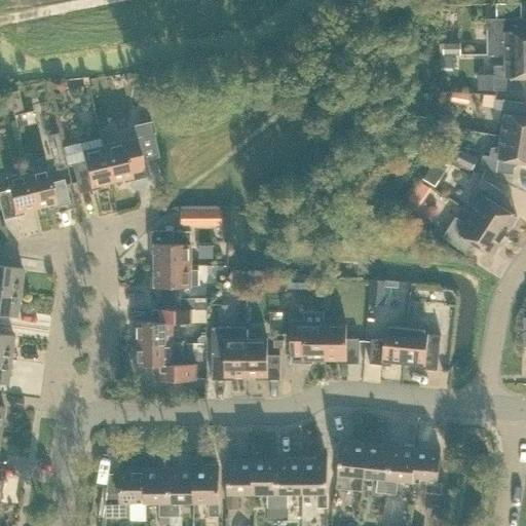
[(496,19),(489,19),(489,55),(505,55),(525,54),(525,17),(521,19),(521,3),(496,3),(496,19)]
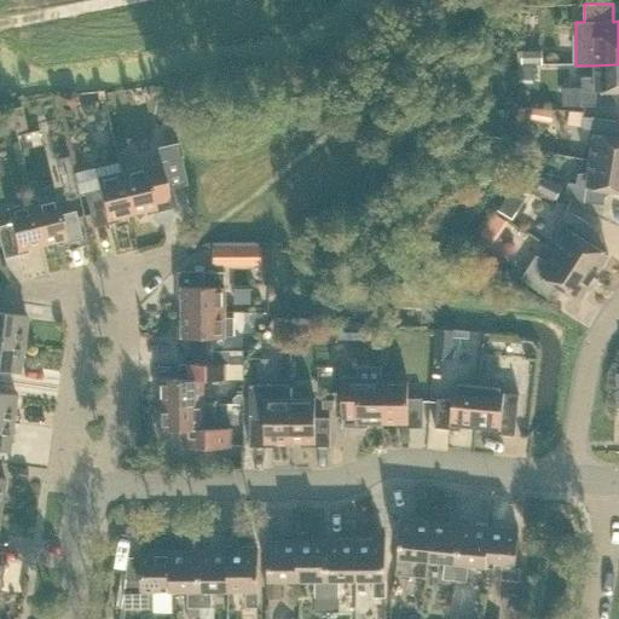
[(542,51),(520,51),(520,65),(542,65),(542,51)]
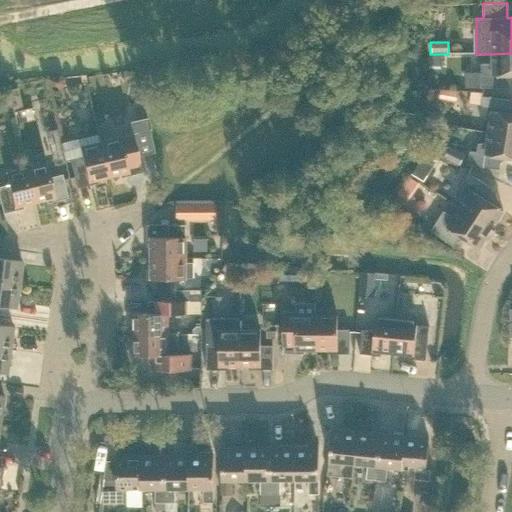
[(466,75),(466,88),(481,88),(509,87),(509,75),(511,74),(511,53),(492,54),(492,64),(480,64),(481,75),(466,75)]
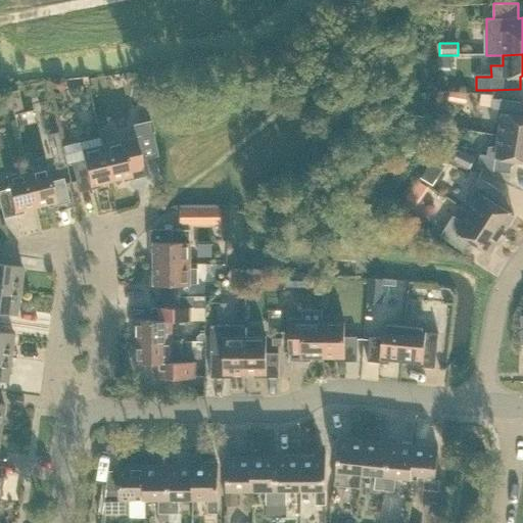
[(467,93),(448,92),(447,101),(465,103),(467,93)]
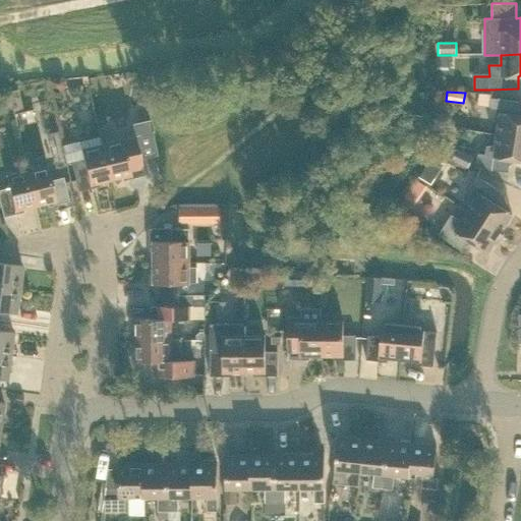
[(478,94),(476,106),(488,107),(490,95),(478,94)]
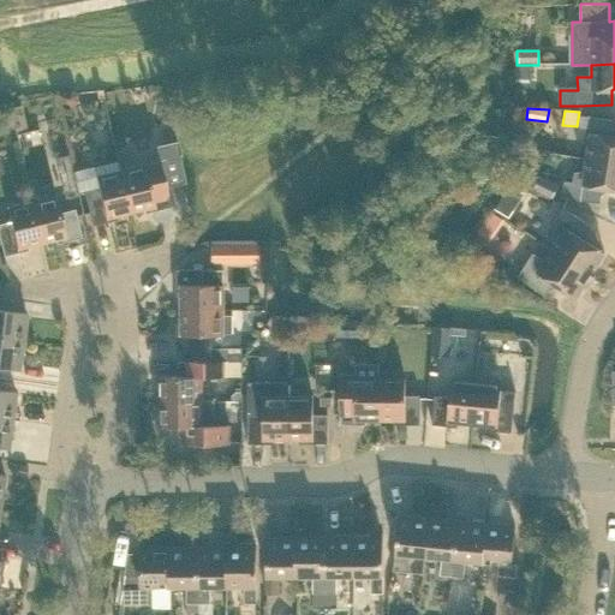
[(579,117),(577,132),(575,139),(589,147),(586,160),(614,163),(614,136),(610,136),(613,121),(579,117)]
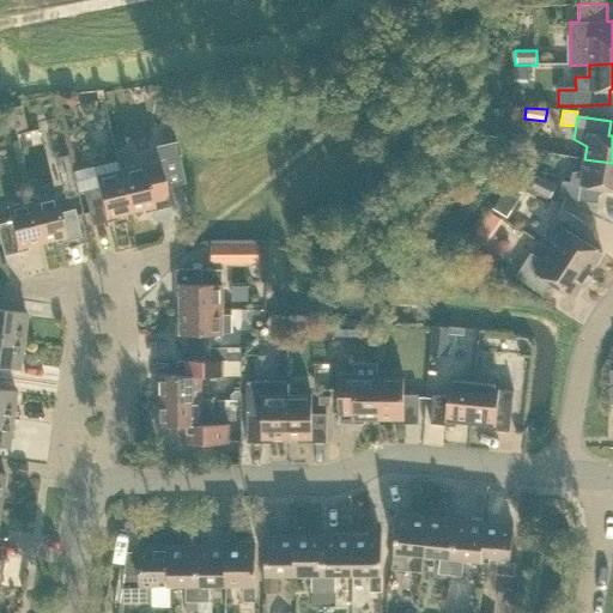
[(29,132),(14,135),(18,149),(32,145),(29,132)]
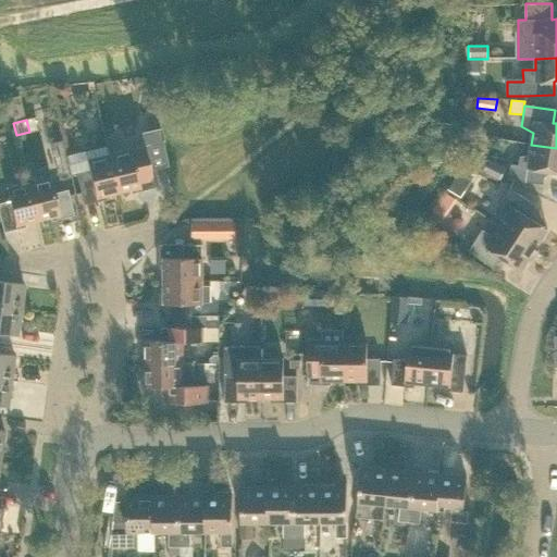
[(155,131),(149,132),(141,134),(144,146),(162,141),(158,124),(153,125),(155,131)]
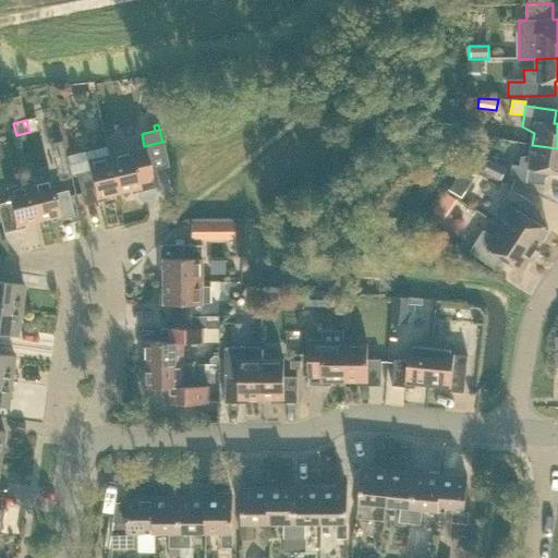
[(49,146),(58,181),(70,179),(65,157),(64,157),(61,143),(49,146)]
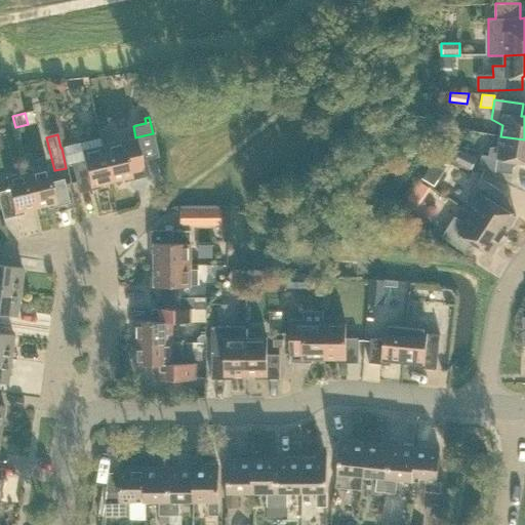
[(524,139),(500,136),(499,147),(489,148),(488,156),(482,155),(479,169),(512,173),(514,161),(524,162),(524,139)]
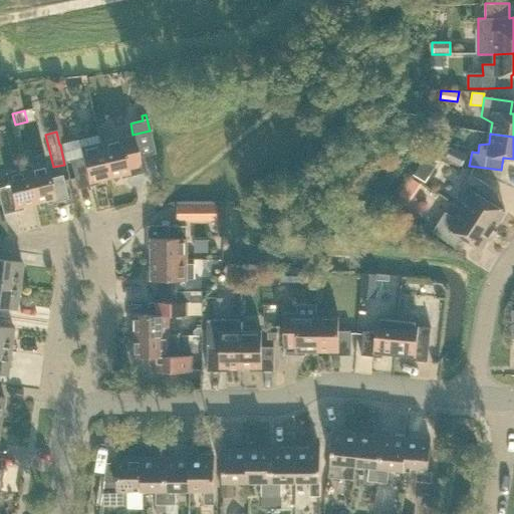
[(142,173),(136,150),(133,136),(99,143),(108,178),(129,173),(129,176),(142,173)]
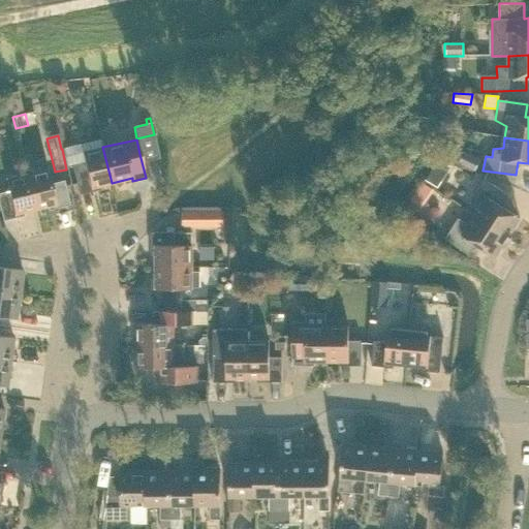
[(91,188),(112,183),(102,148),(82,152),(84,161),(71,164),(79,195),(91,191),(91,188)]
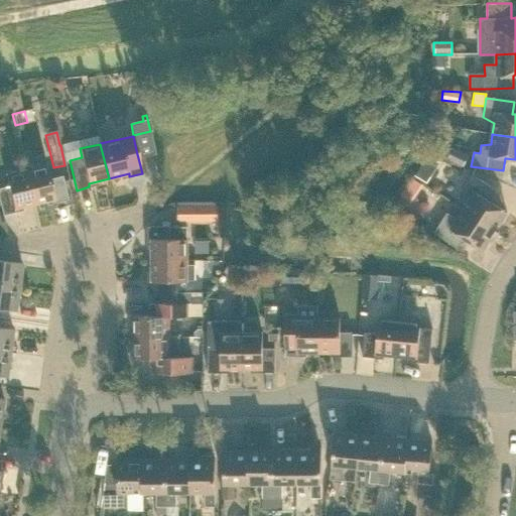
[(468,155),(454,148),(448,158),(463,166),(468,155)]
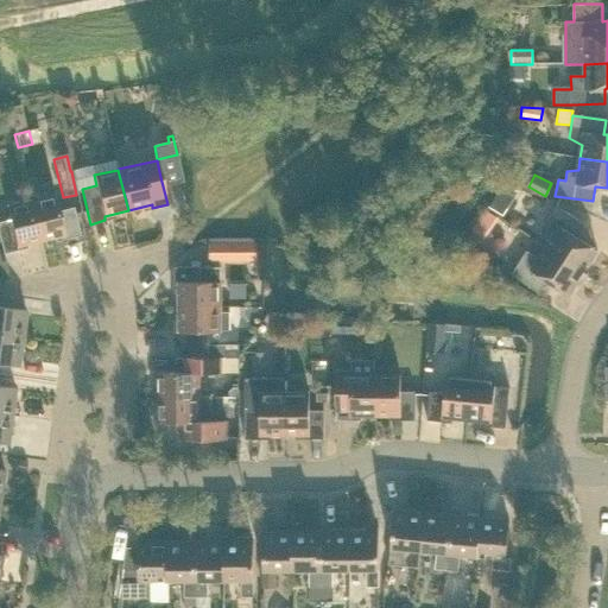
[(504,183),(498,192),(511,202),(518,192),(504,183)]
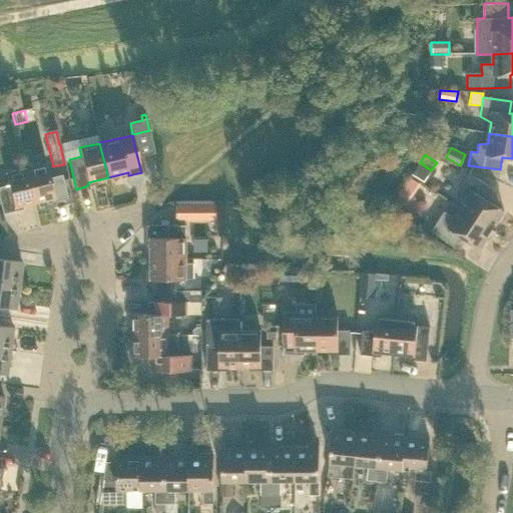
[(34,203),(54,198),(54,201),(67,198),(61,175),(49,177),(46,163),(26,168),(34,203)]
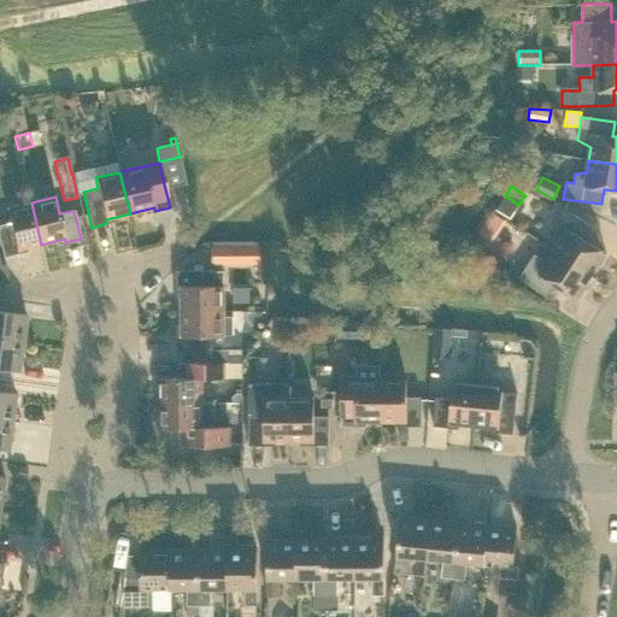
[(17,250),(41,245),(31,203),(6,209),(11,225),(0,228),(0,245),(3,258),(18,254),(17,250)]
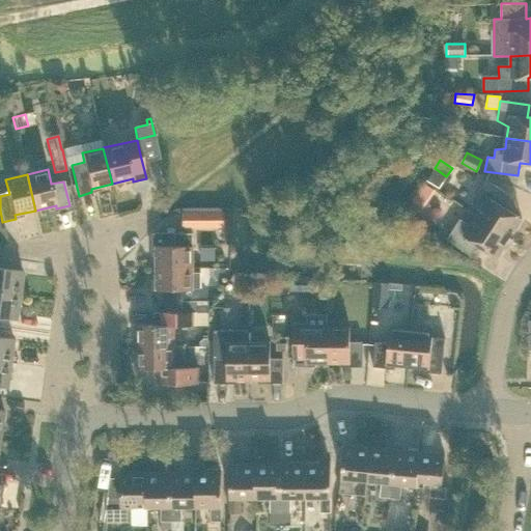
[(430,174),(426,180),(439,189),(443,183),(430,174)]
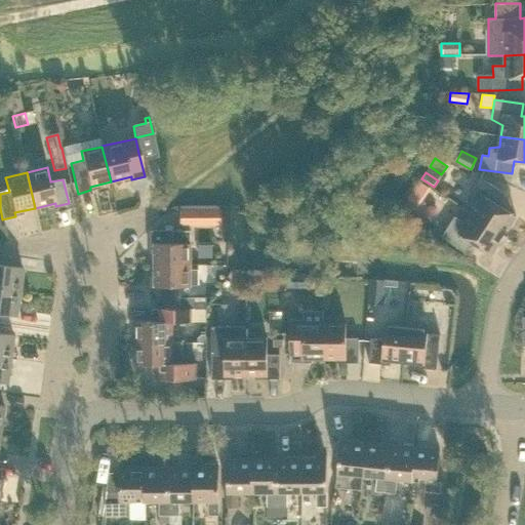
[(477,205),(471,214),(502,235),(515,216),(497,204),(505,194),(480,177),(472,190),(469,195),(477,205)]
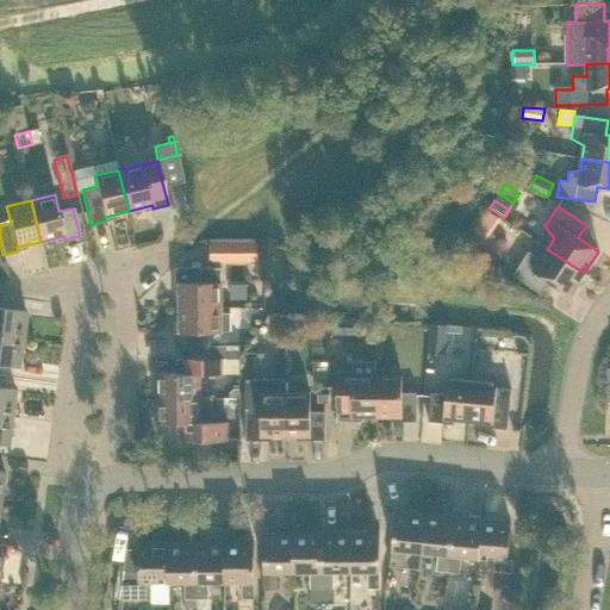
[(230,246),(230,263),(256,262),(256,244),(230,246)]
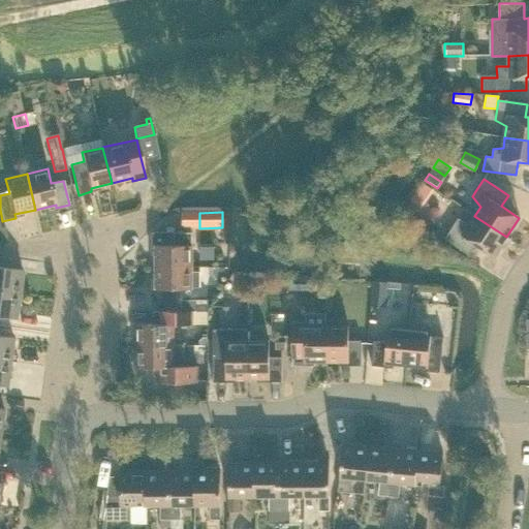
[(468,224),(458,218),(452,227),(444,239),(468,255),(475,244),(494,256),(506,237),(474,216),(468,224)]
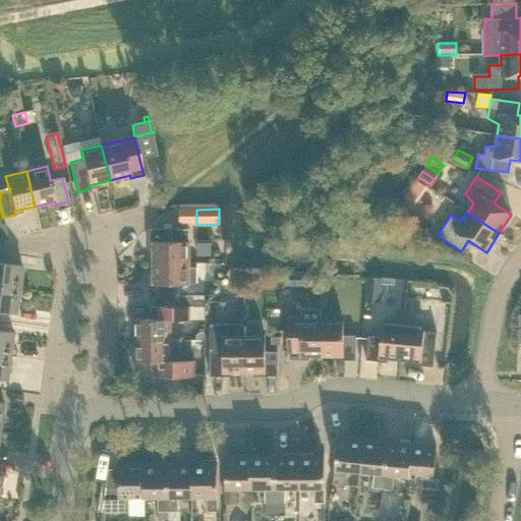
[(189,263),(189,241),(189,229),(149,229),(149,242),(153,242),(153,263),(189,263)]
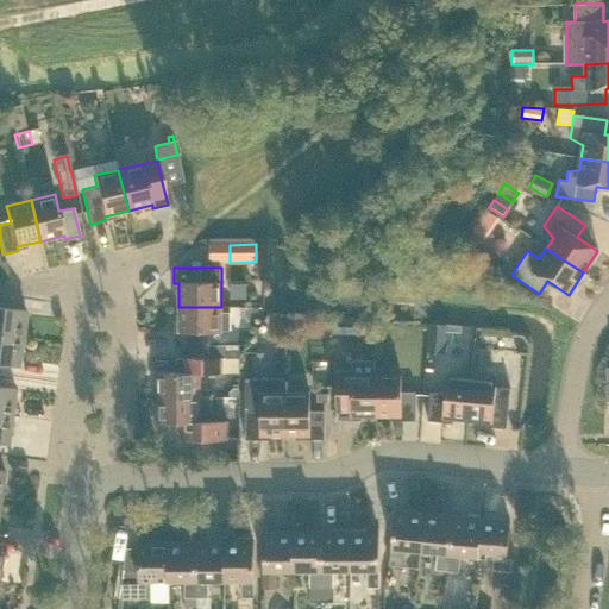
[(26,312),(0,307),(0,336),(22,339),(26,312)]
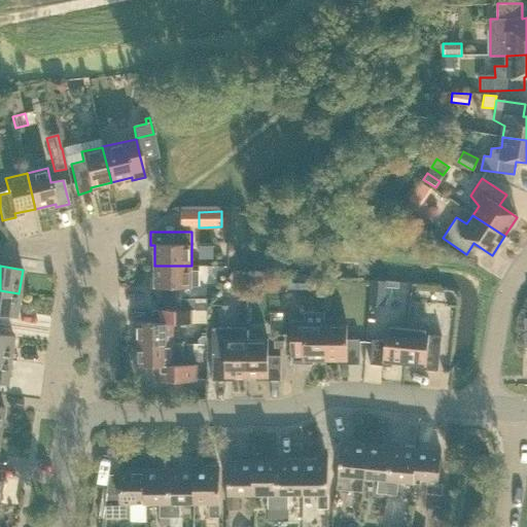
[(191,271),(191,266),(154,266),(154,287),(150,287),(150,300),(176,300),(176,287),(199,287),(199,271),(191,271)]
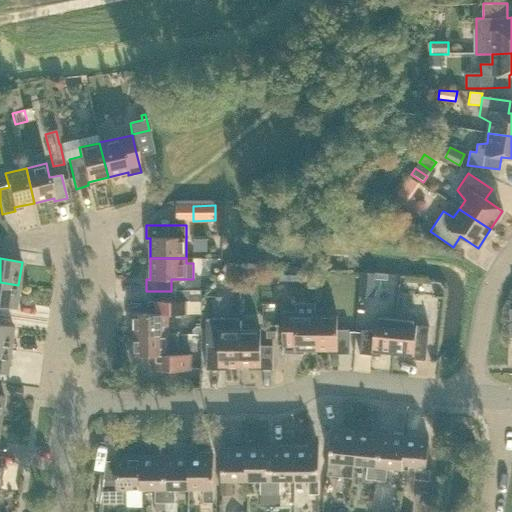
[(242,266),(229,264),(227,277),(239,279),(242,266)]
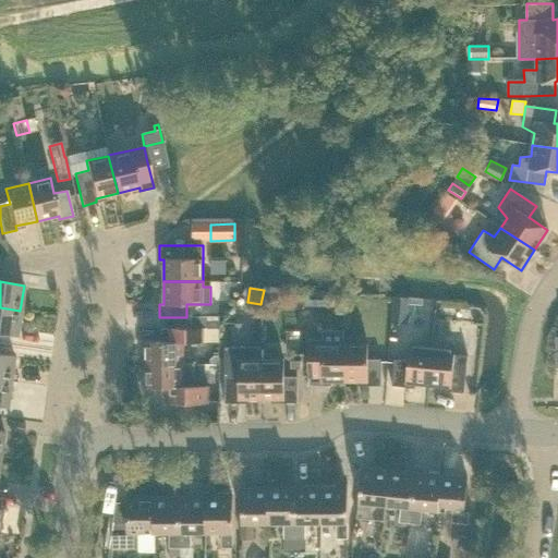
[(317,292),(304,292),(304,307),(317,307),(317,292)]
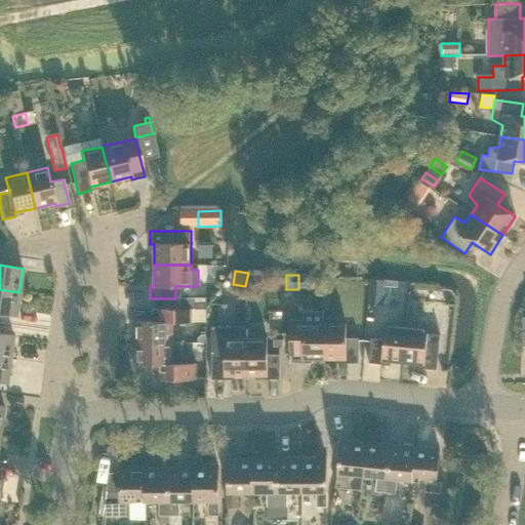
[(384,305),(387,280),(371,279),(368,303),(384,305)]
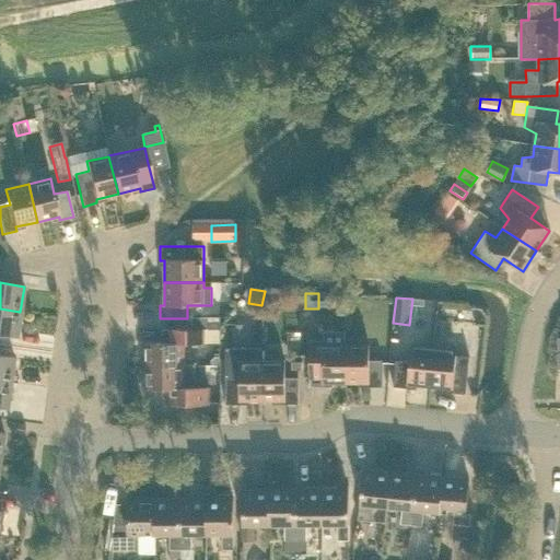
[(0,334),(16,336),(20,312),(0,308),(0,334)]
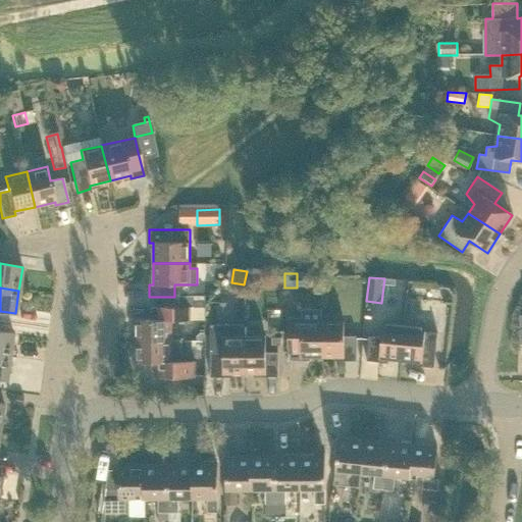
[(178,307),(191,307),(205,307),(204,297),(177,297),(178,307)]
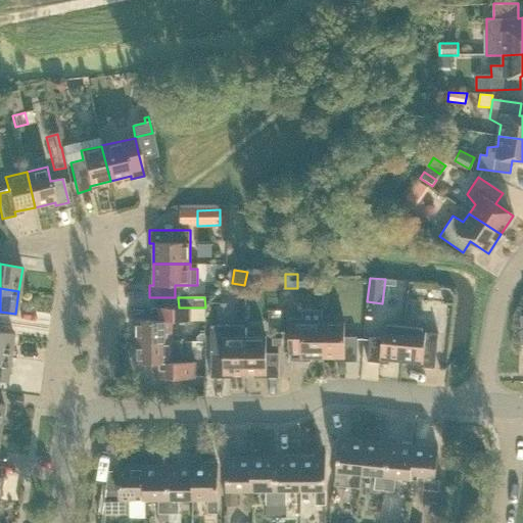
[(172,321),(191,321),(191,307),(179,307),(165,307),(165,320),(135,320),(135,342),(172,341),(172,321)]
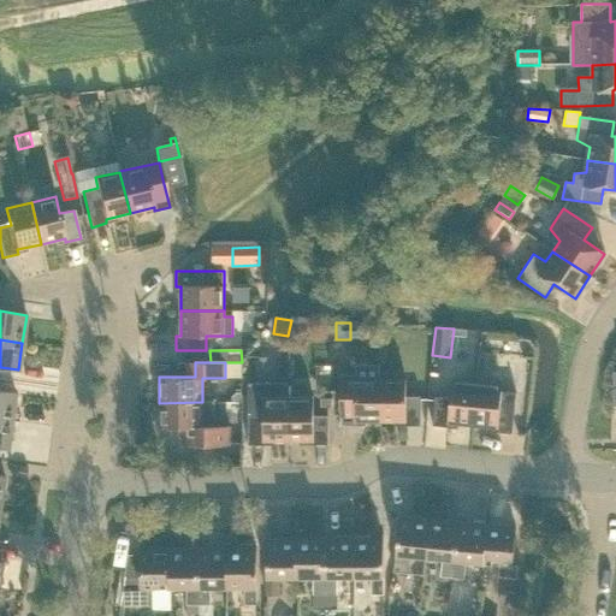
[(355,426),(355,422),(380,421),(380,365),(355,365),(355,375),(339,375),(341,426),(355,426)]
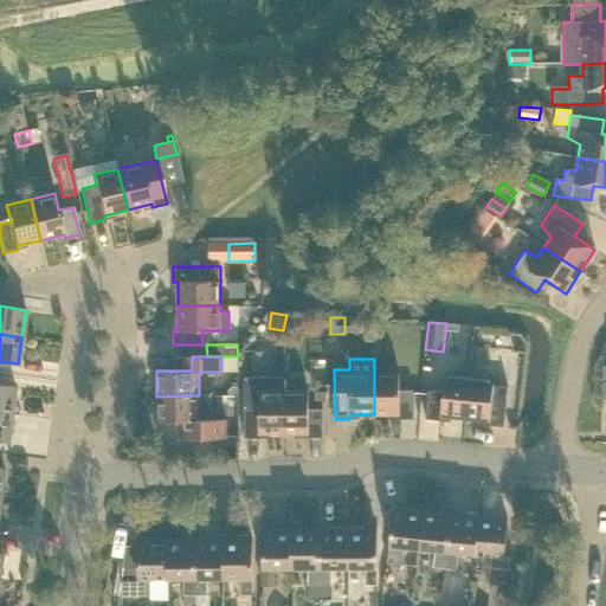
[(398,419),(413,419),(413,391),(399,391),(399,373),(374,373),(374,416),(398,416),(398,419)]
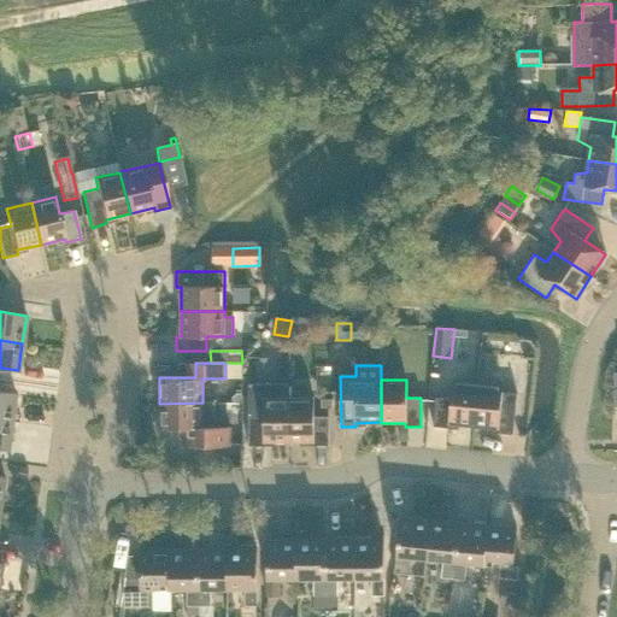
[(436,398),(433,425),(448,428),(448,423),(472,427),(477,383),(452,381),(451,399),(436,398)]
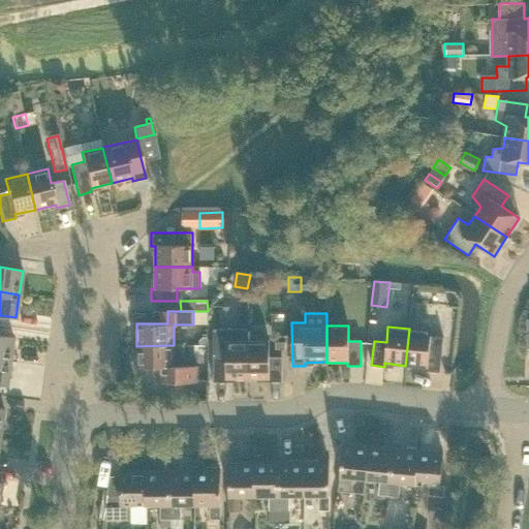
[(226,378),(247,379),(247,342),(247,329),(213,330),(213,358),(213,381),(226,381),(226,378)]
